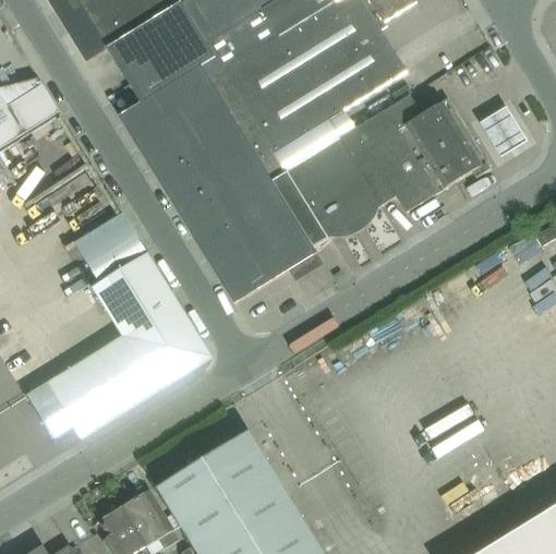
[(79,0),(107,46),(180,1),(179,0),(79,0)]
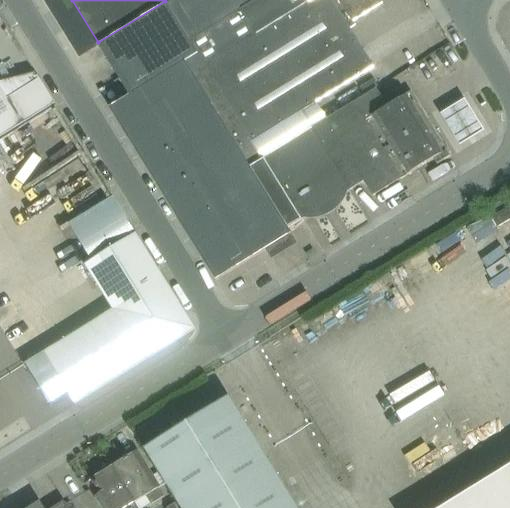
[(166,0),(165,1),(189,40),(203,63),(304,0),(166,0)]
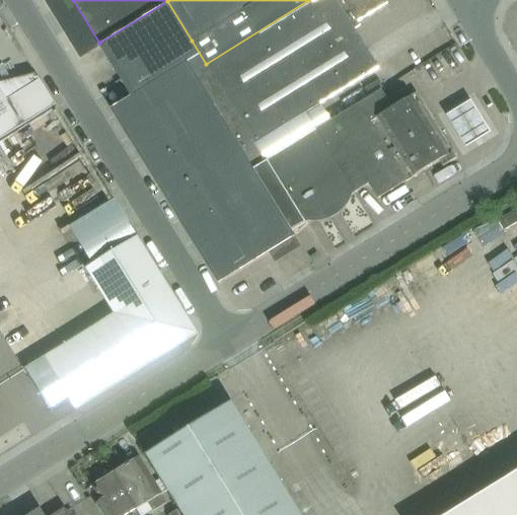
[(308,0),(206,64),(253,141),(319,100),(361,75),(378,65),(375,60),(366,44),(398,23),(384,0),(308,0)]
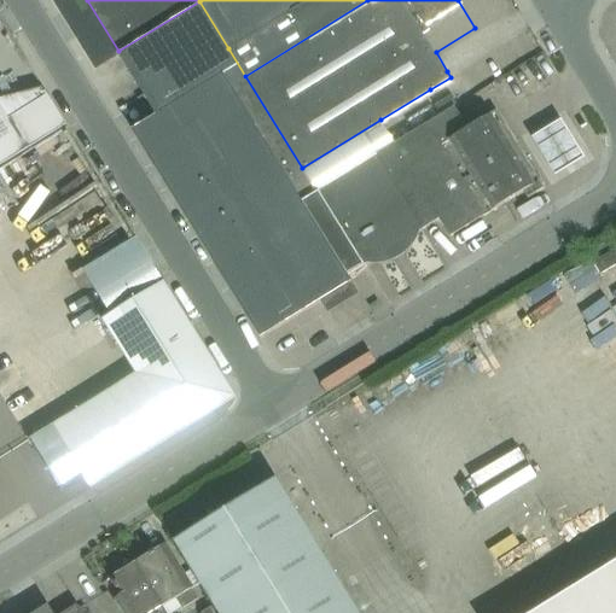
[(245,76),(199,1),(118,51),(155,111),(131,126),(253,323),(263,317),(269,327),(350,278),(347,272),(361,262),(313,186),(300,194),(288,176),(302,168),(245,76)]
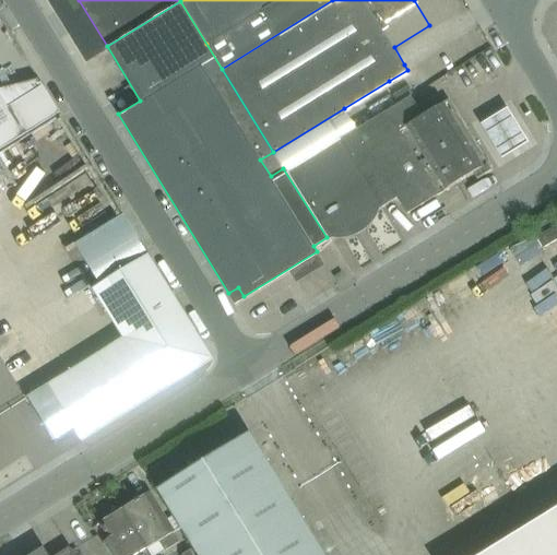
[(0,145),(59,110),(40,79),(39,79),(38,80),(40,83),(7,104),(0,93),(0,145)]
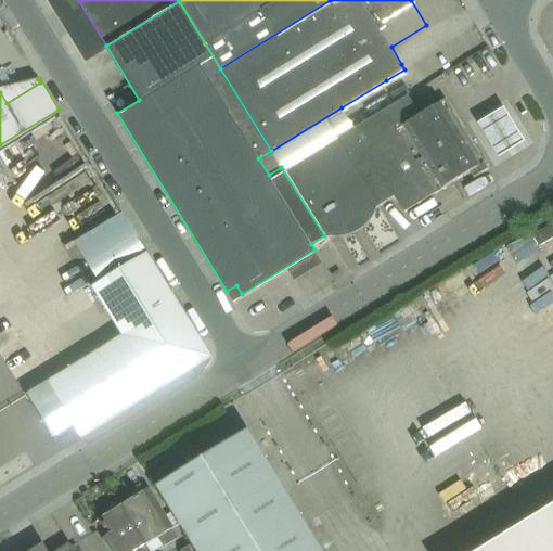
[(351,124),(335,133),(375,201),(391,191),(402,209),(468,168),(472,175),(487,165),(444,95),(435,101),(435,102),(419,112),(407,92),(351,124)]
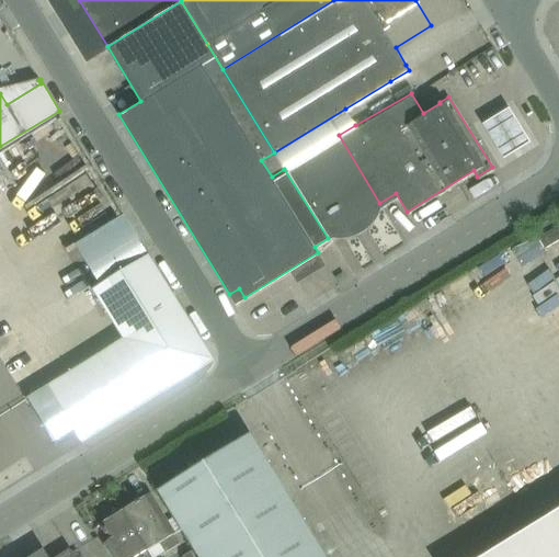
[(531,140),(511,106),(483,123),(504,157),(531,140)]
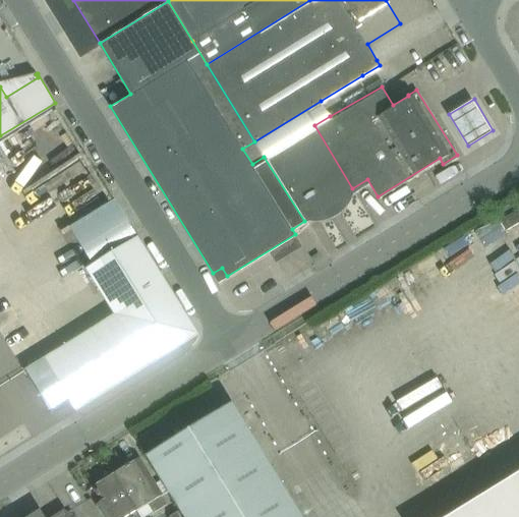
[(352,188),(314,125),(264,157),(304,221),(309,218),(320,220),(330,219),(339,215),(346,208),(351,198),(352,188)]
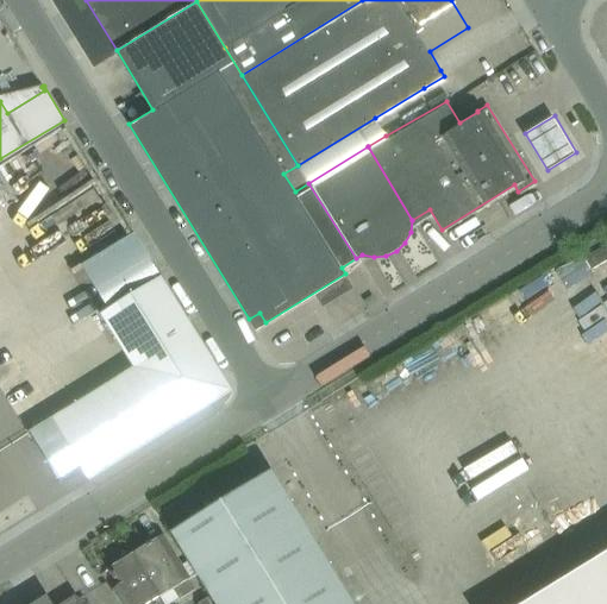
[(79,398),(27,431),(56,477),(79,463),(87,474),(116,458),(170,423),(230,387),(160,274),(106,307),(100,310),(133,364),(79,398)]
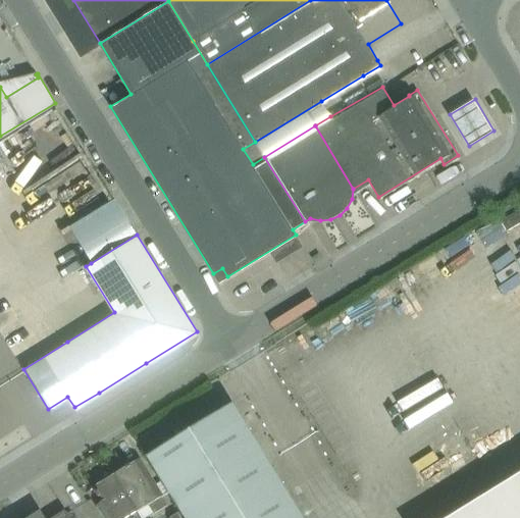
[(222,268),(213,273),(219,282),(227,276),(222,268)]
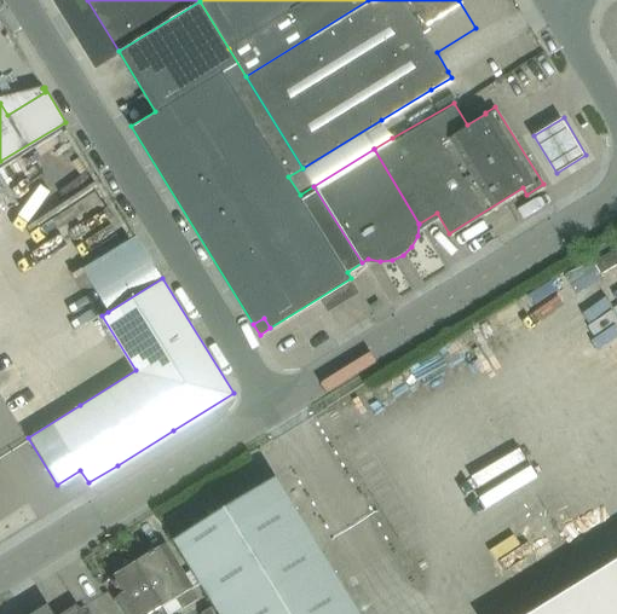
[(415,450),(465,415),(457,405),(408,440),(415,450)]
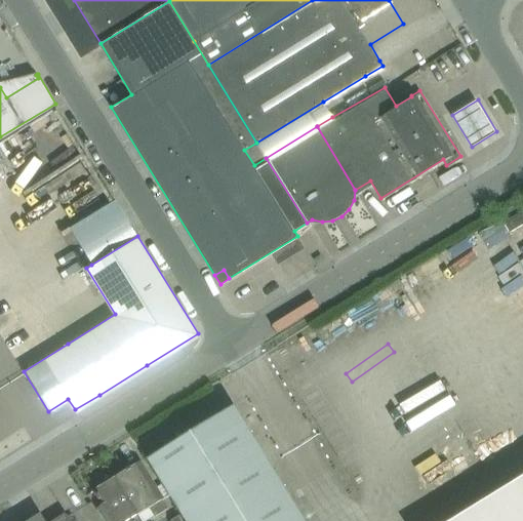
[(305,520),(233,403),(147,455),(187,520),(522,520),(522,474),(446,520),(305,520)]
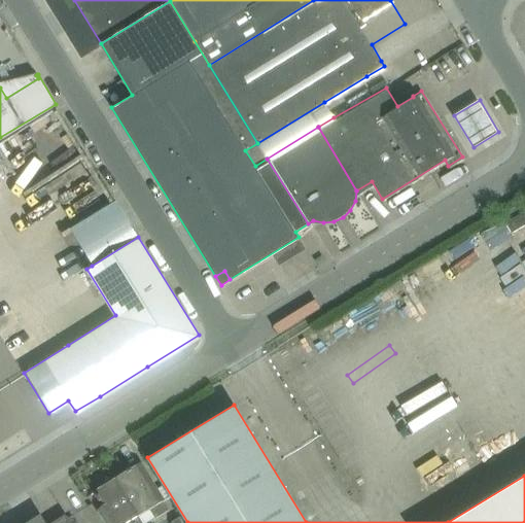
[(139,461),(132,465),(132,463),(125,467),(126,469),(113,477),(136,514),(148,507),(154,516),(168,508),(139,461)]
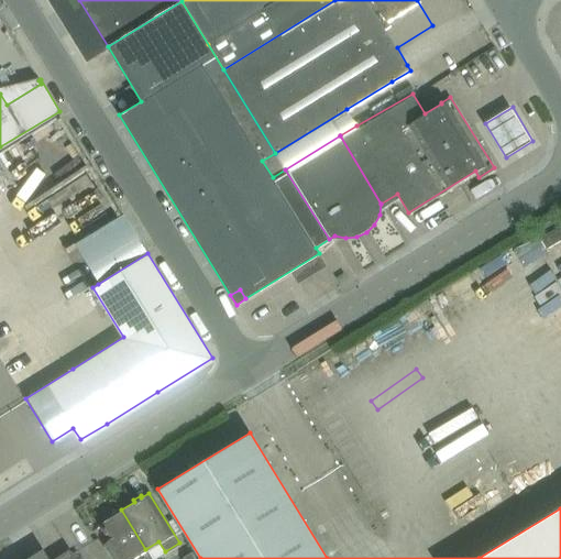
[(151,558),(145,549),(121,510),(100,523),(102,527),(101,528),(105,533),(106,532),(109,538),(105,541),(114,558),(151,558)]
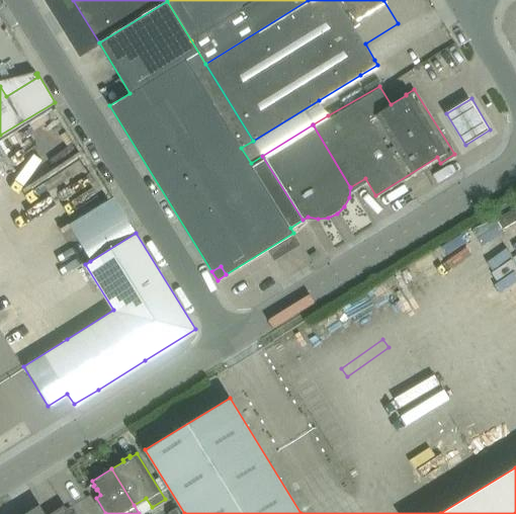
[(165,511),(166,513),(183,513),(177,503),(165,511)]
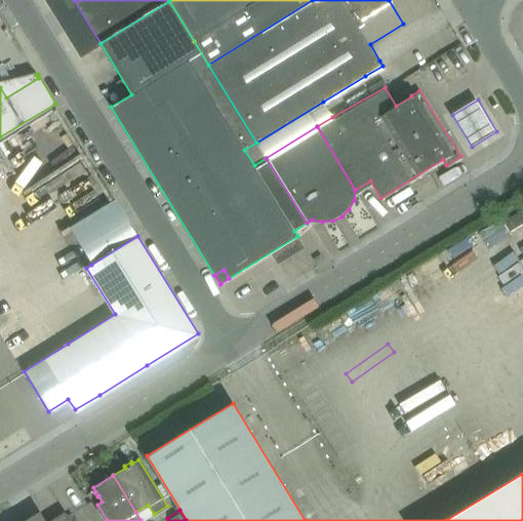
[(71,520),(65,511),(47,520),(46,520),(40,511),(22,520),(71,520)]
